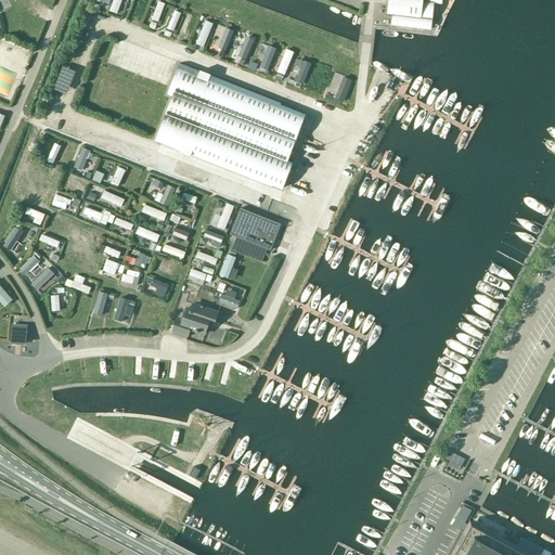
[(388,0),(394,1),(391,25),(429,29),(433,4),(437,4),(437,0),(388,0)]
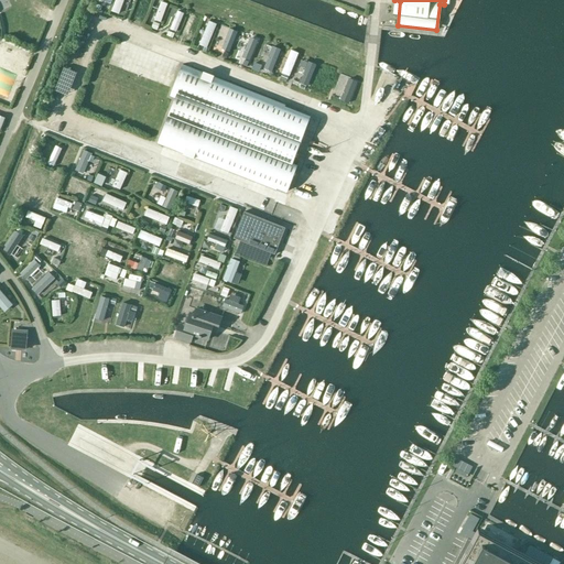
[(214,76),(214,77),(182,65),(169,96),(174,98),(156,143),(194,158),(277,191),(278,187),(288,192),(297,165),(293,164),(303,138),(297,136),(305,117),(284,108),(286,105),(214,76)]
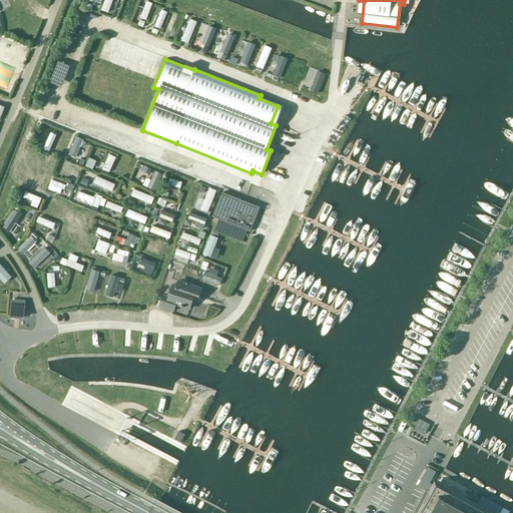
[(260,207),(222,192),(212,216),(249,231),(260,207)]
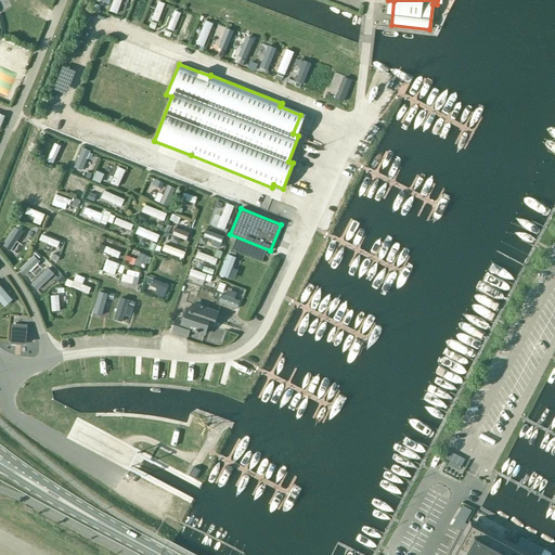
[(213,326),(218,313),(192,305),(191,310),(186,308),(182,321),(176,319),(172,331),(188,336),(190,328),(205,334),(208,325),(213,326)]
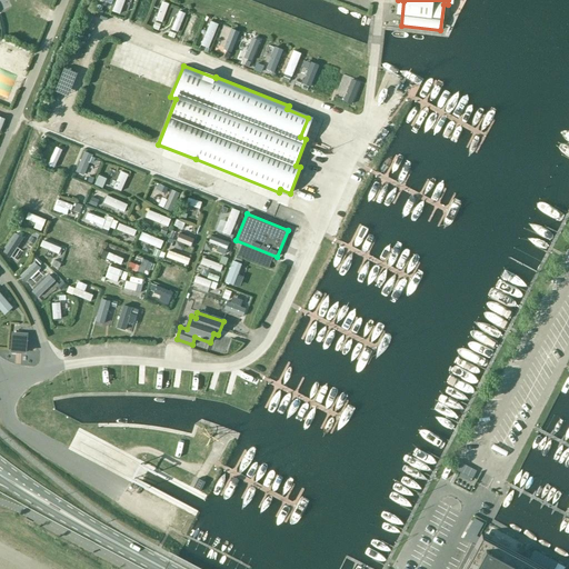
[(27,335),(12,333),(11,351),(26,352),(27,335)]
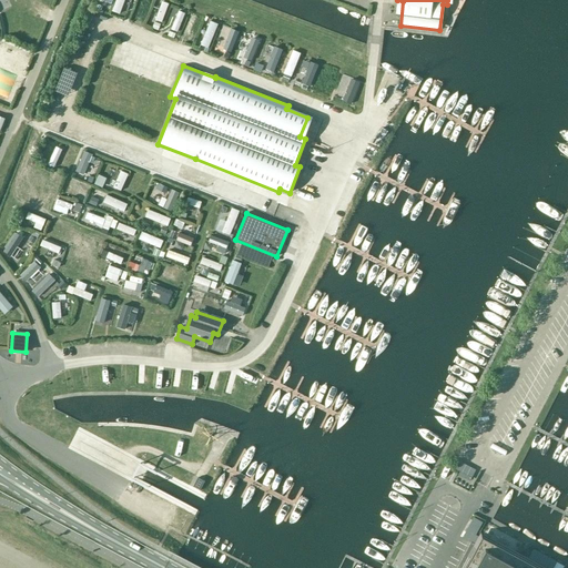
[(476,470),(456,460),(453,468),(472,478),(476,470)]
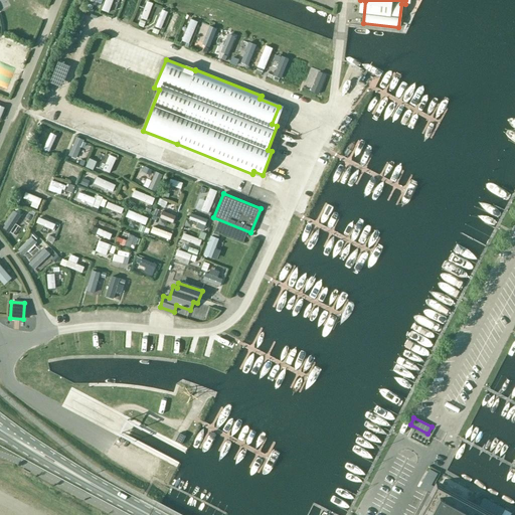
[(497,514),(476,504),(436,483),(434,486),(432,485),(427,492),(413,514),(497,514)]
